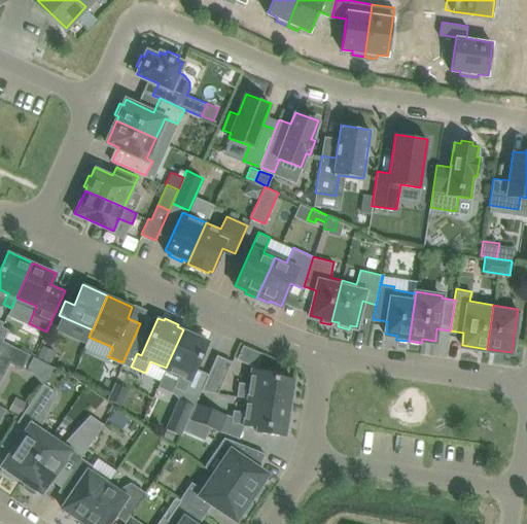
[(0,338),(3,340),(8,328),(2,325),(4,321),(0,319),(0,338)]
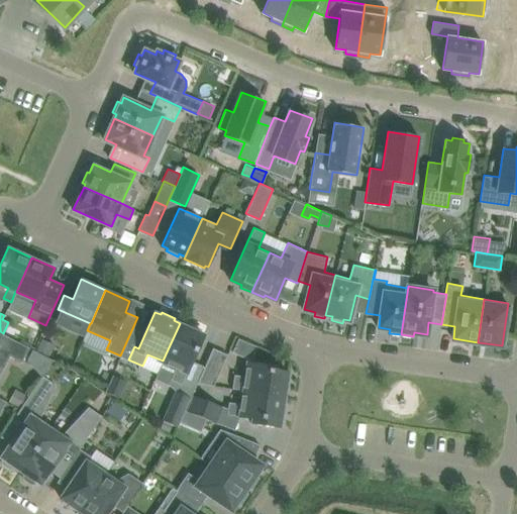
[(163,361),(176,367),(171,379),(182,384),(204,334),(198,331),(199,329),(186,323),(185,325),(180,323),(163,361)]
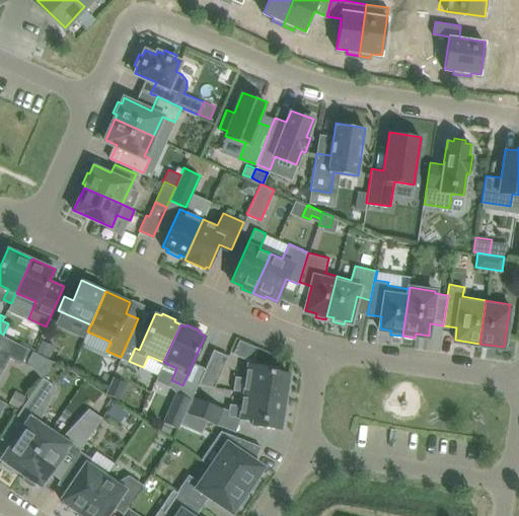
[(3,335),(0,333),(0,365),(3,367),(9,355),(21,361),(28,347),(3,335)]
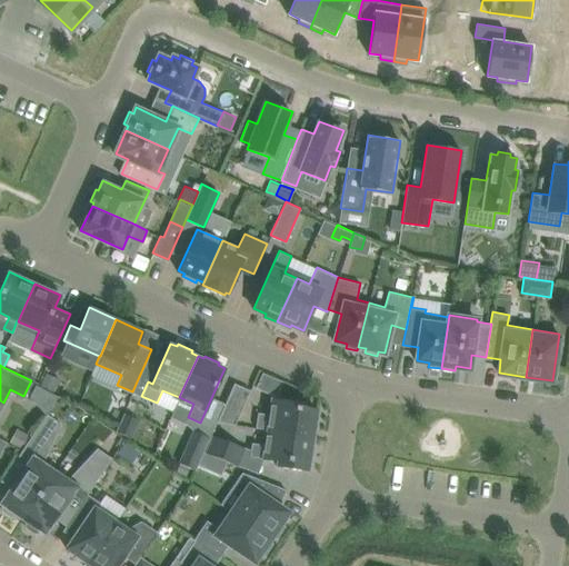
[(262,370),(256,385),(277,395),(283,379),(262,370)]
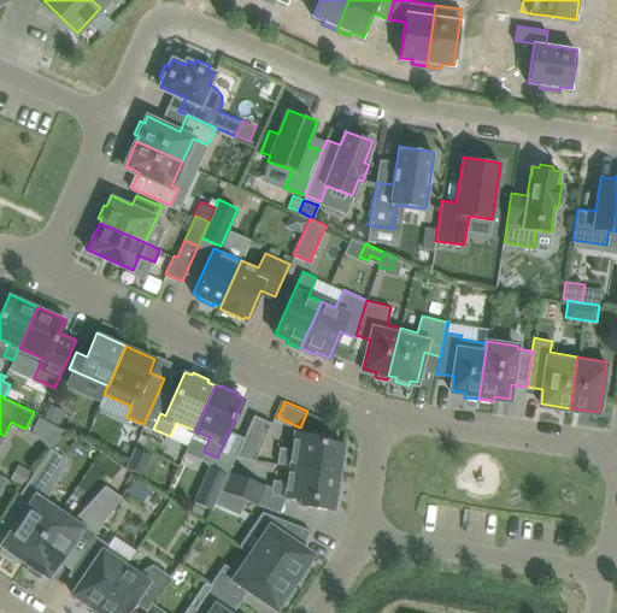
[(43,416),(58,423),(64,410),(51,402),(43,416)]
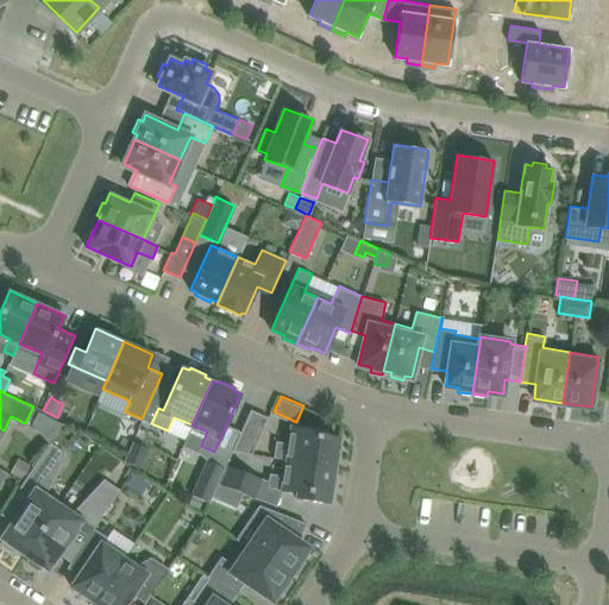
[(232,449),(252,453),(268,416),(251,408),(232,449)]
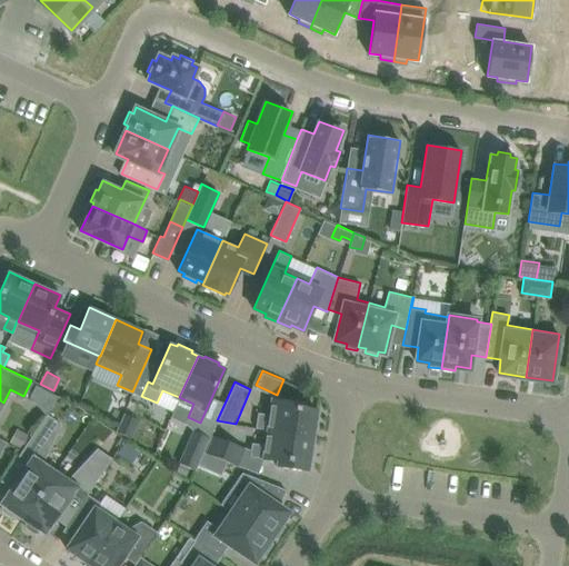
[(256,426),(268,428),(312,435),(317,409),(302,407),(302,403),(272,398),(270,413),(258,410),(256,426)]
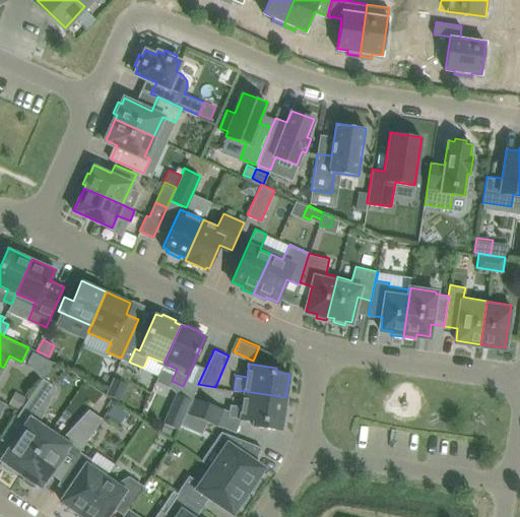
[(113,376),(106,393),(119,398),(126,382),(113,376)]
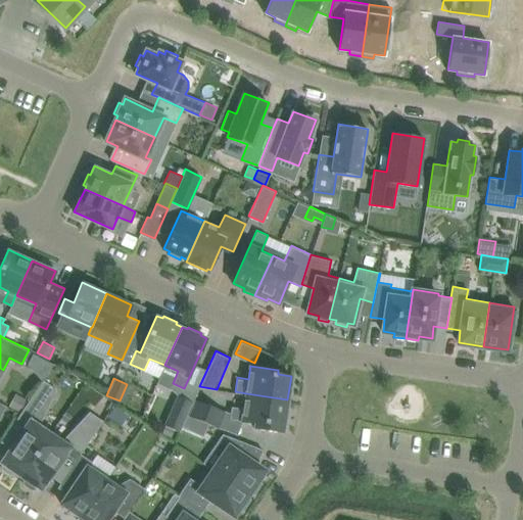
[(14,471),(21,475),(50,433),(39,425),(56,387),(43,379),(15,420),(26,426),(1,462),(3,463),(2,466),(2,468),(9,473),(12,473),(14,471)]
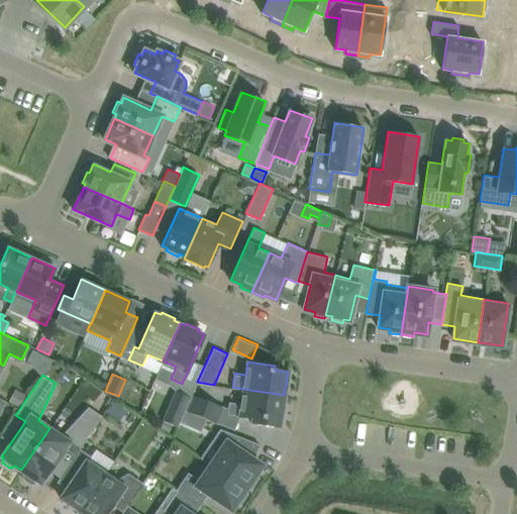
[(27,394),(15,388),(9,400),(20,406),(27,394)]
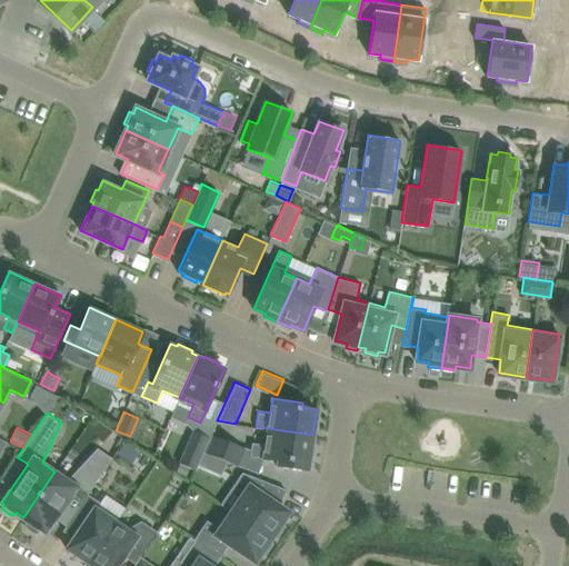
[(312,435),(268,428),(266,444),(251,442),(250,455),(278,459),(277,465),(308,469),(309,462),(309,460),(312,462),(315,444),(311,443),(312,435)]
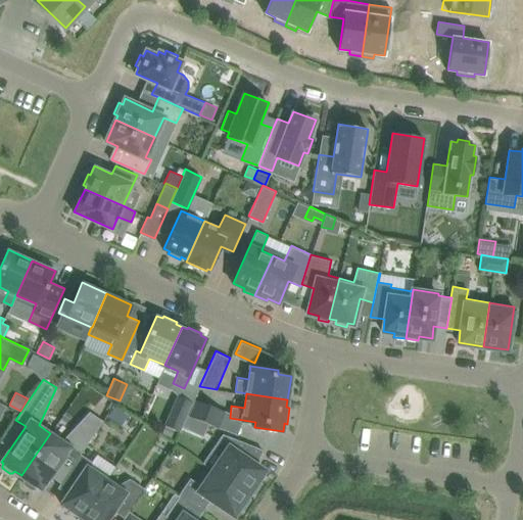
[(178,394),(164,424),(165,424),(175,428),(180,431),(193,402),(178,394)]
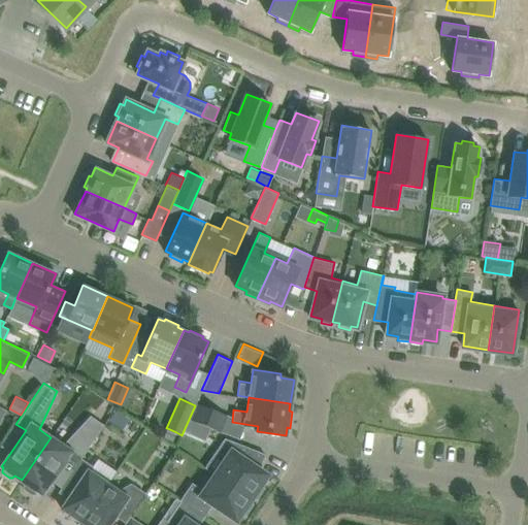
[(192,420),(220,430),(226,415),(197,404),(192,420)]
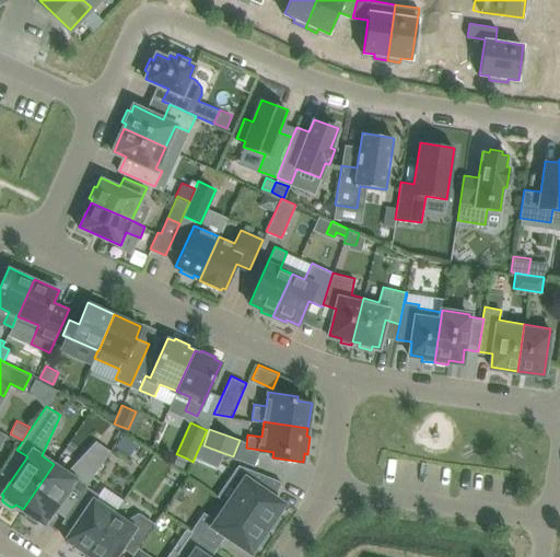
[(123,433),(115,444),(129,454),(137,443),(123,433)]
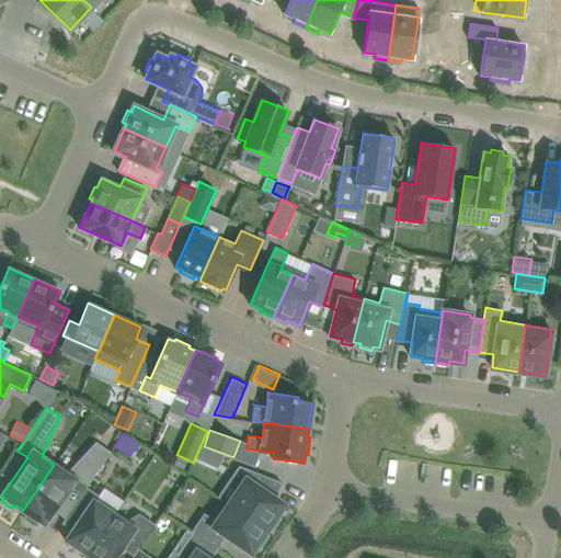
[(70,487),(81,493),(86,487),(111,451),(96,441),(66,473),(54,465),(23,510),(30,515),(29,517),(30,521),(37,526),(41,525),(42,523),(44,525),(70,487)]
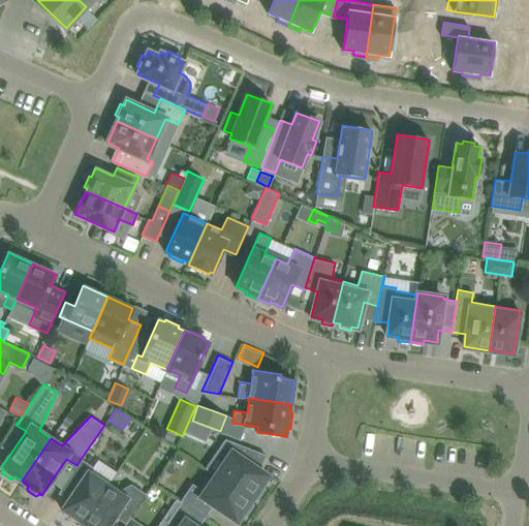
[(167,429),(164,436),(174,440),(177,433),(167,429)]
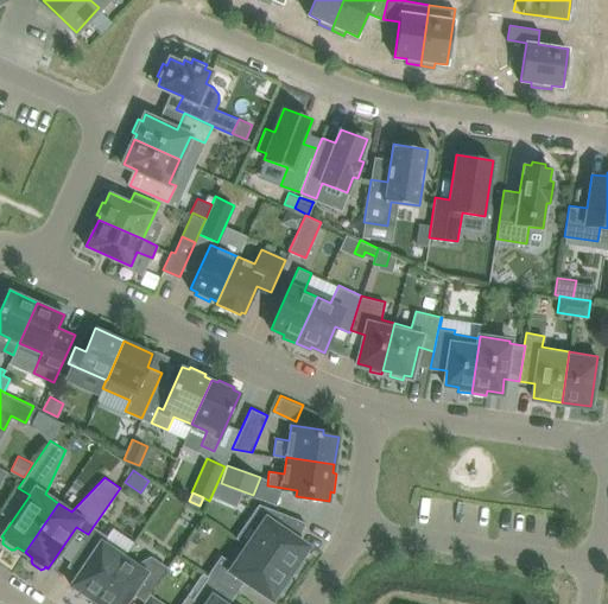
[(260,525),(247,544),(290,573),(292,571),(296,573),(304,560),(301,558),(309,546),(298,539),(305,521),(259,503),(248,517),(260,525)]
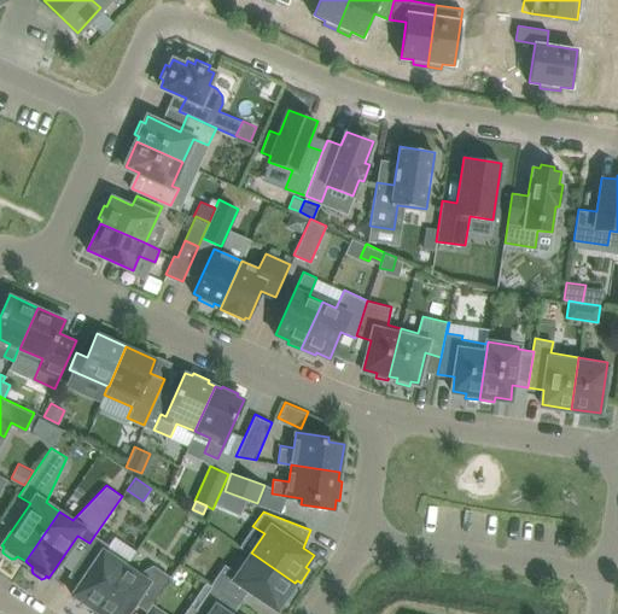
[(73,594),(95,609),(126,566),(104,550),(108,544),(94,536),(89,543),(69,573),(81,582),(73,594)]
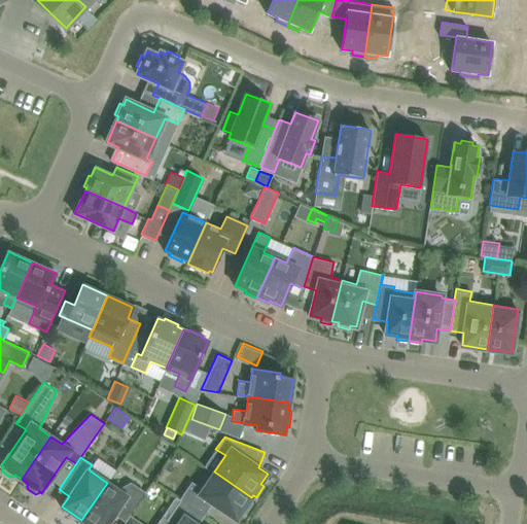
[(251,497),(214,472),(203,488),(191,481),(179,498),(180,499),(204,515),(212,503),(236,520),(242,511),(245,514),(253,502),(249,499),(251,497)]
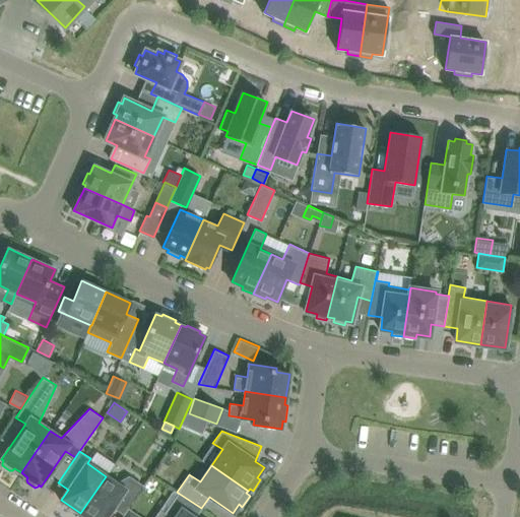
[(107,516),(114,506),(124,513),(128,507),(143,486),(129,475),(116,483),(106,476),(80,513),(81,514),(81,516),(82,516),(107,516)]
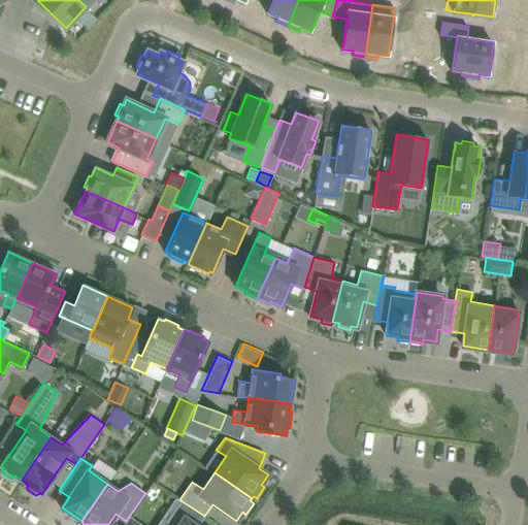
[(168,518),(173,524),(197,524),(204,516),(180,500),(168,518)]
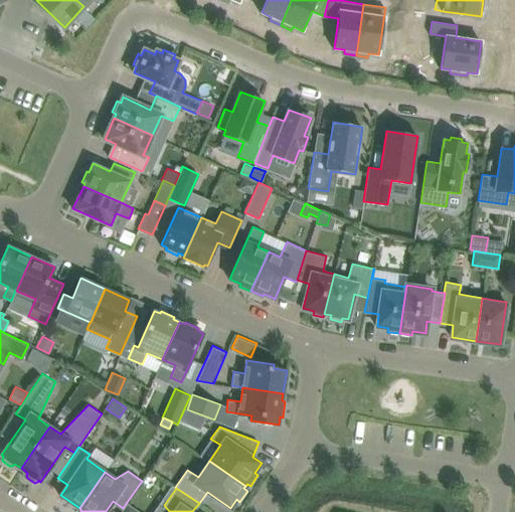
[(127,502),(123,508),(120,511),(139,511),(140,511),(127,502)]
